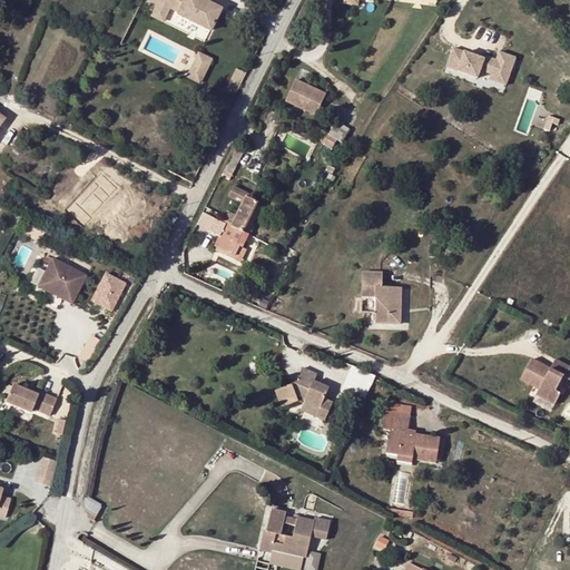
[(157,0),(157,1),(151,12),(163,18),(169,5),(160,0),(157,0)]
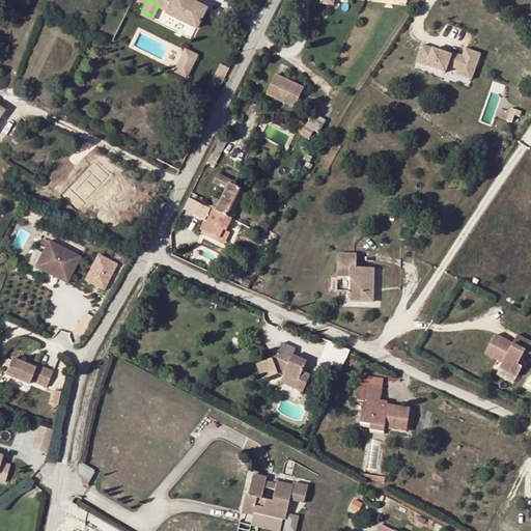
[(144,0),(146,1),(146,0),(149,0),(158,4),(166,8),(165,10),(195,26),(205,7),(191,0),(144,0)]
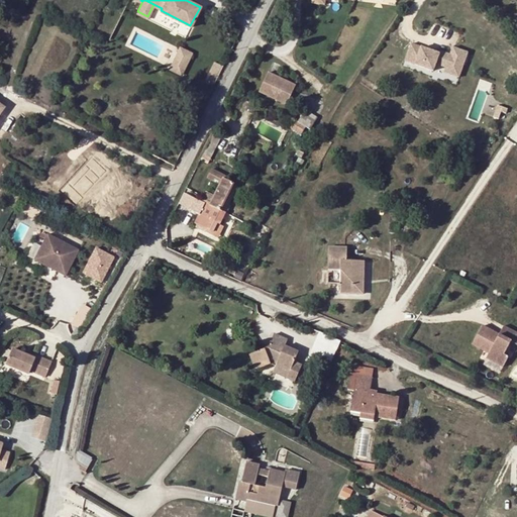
[(191,46),(180,40),(177,45),(181,48),(176,58),(179,59),(176,65),(180,68),(191,46)]
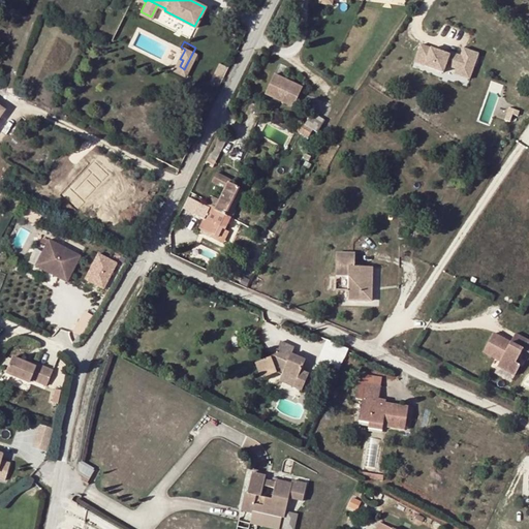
[(471,83),(480,52),(464,47),(461,56),(421,43),(413,65),(471,83)]
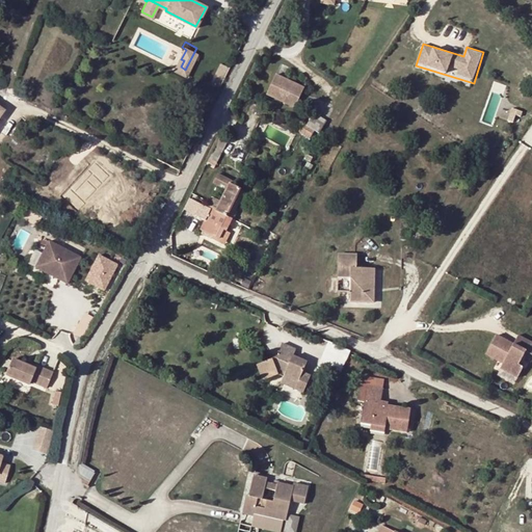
[(186,50),(182,47),(177,57),(181,59),(186,50)]
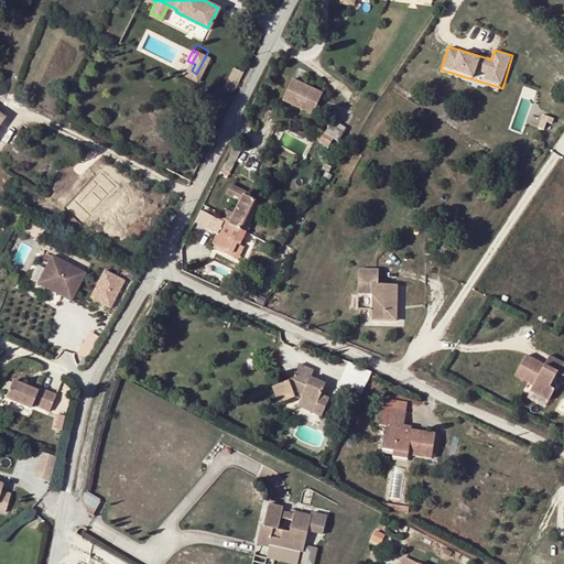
[(313,115),(324,93),(293,78),(283,101),(313,115)]
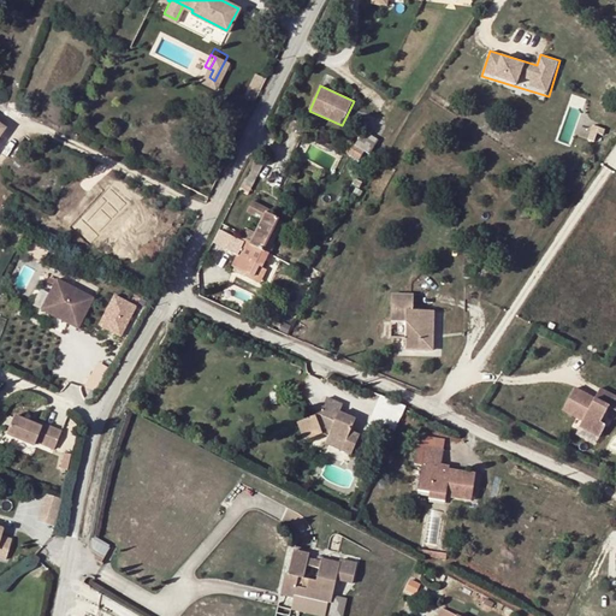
[(369,154),(379,140),(365,131),(355,146),(369,154)]
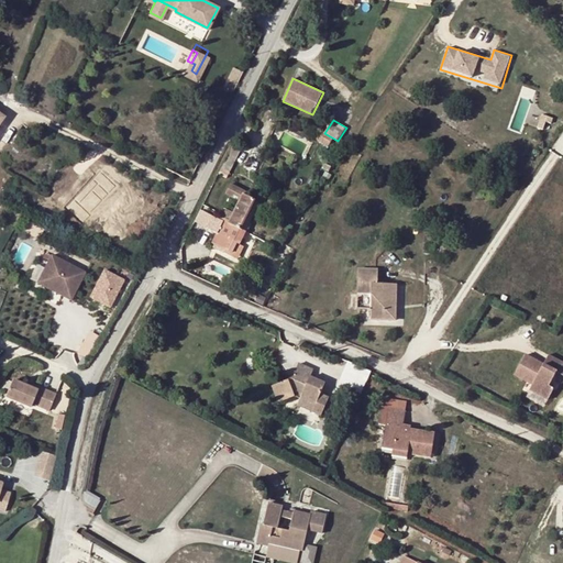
[(332,139),(321,133),(316,141),(328,147),(332,139)]
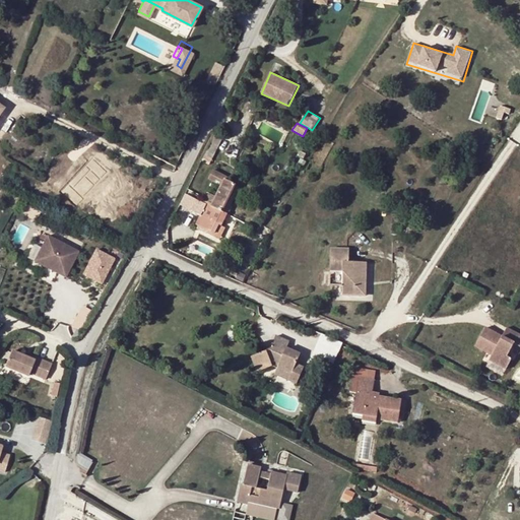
[(221,135),(214,135),(211,141),(218,145),(222,137),(221,135)]
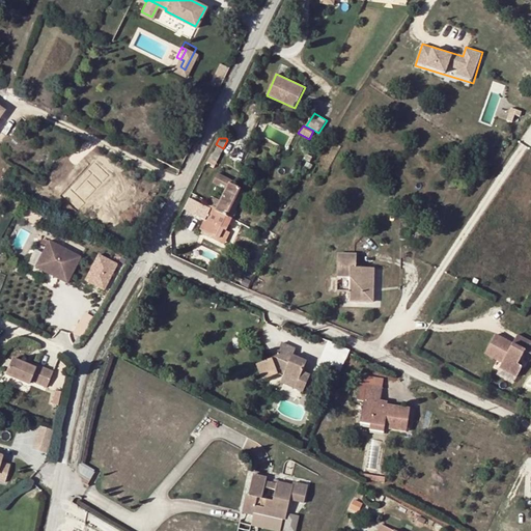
[(223,148),(216,144),(212,151),(220,156),(223,148)]
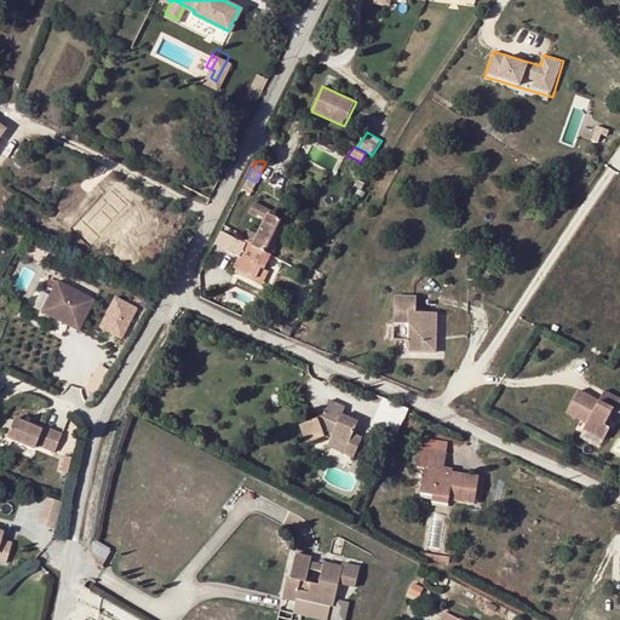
[(277,170),(268,185),(286,196),(296,181),(277,170)]
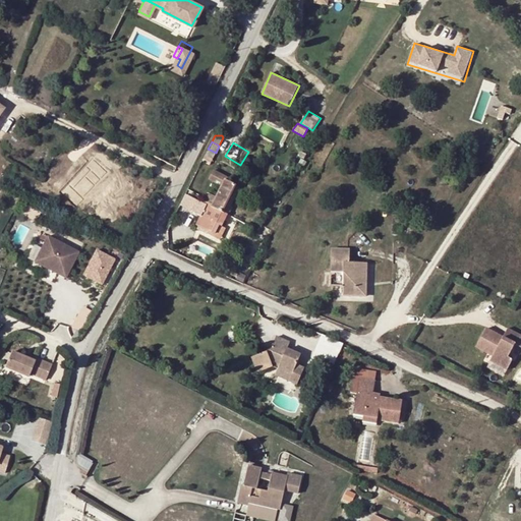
[(213,159),(216,153),(208,149),(205,155),(213,159)]
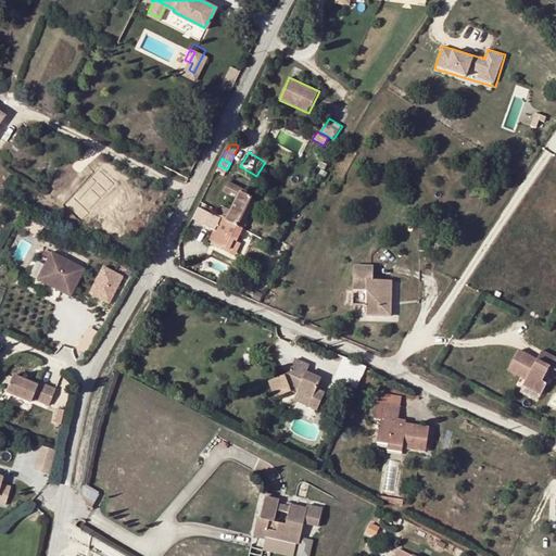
[(218,165),(215,172),(223,176),(227,169),(218,165)]
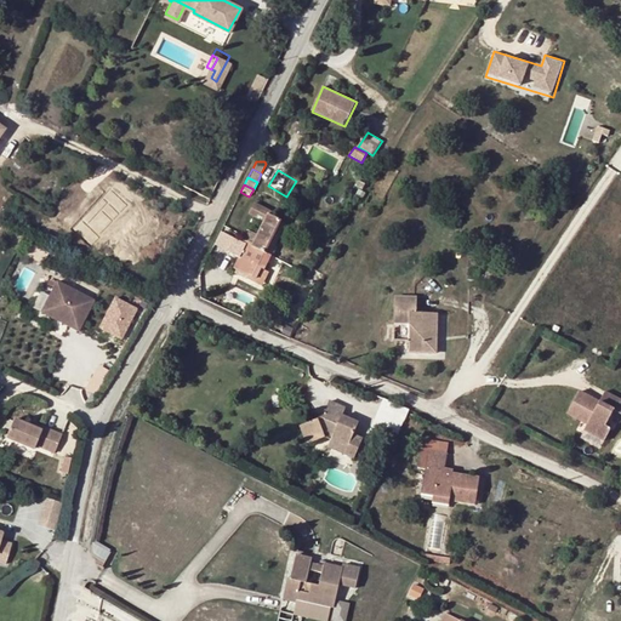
[(250,214),(263,220),(268,208),(255,201),(250,214)]
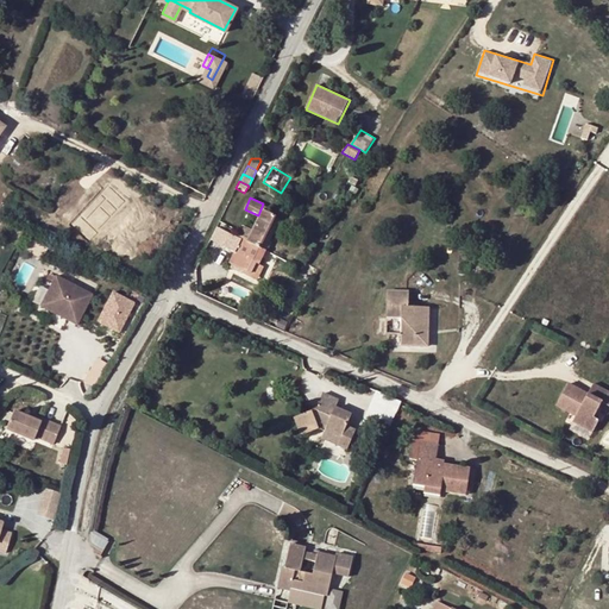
[(228,263),(245,270),(253,274),(257,264),(264,250),(257,246),(272,214),(262,209),(251,230),(245,227),(240,239),(228,263)]
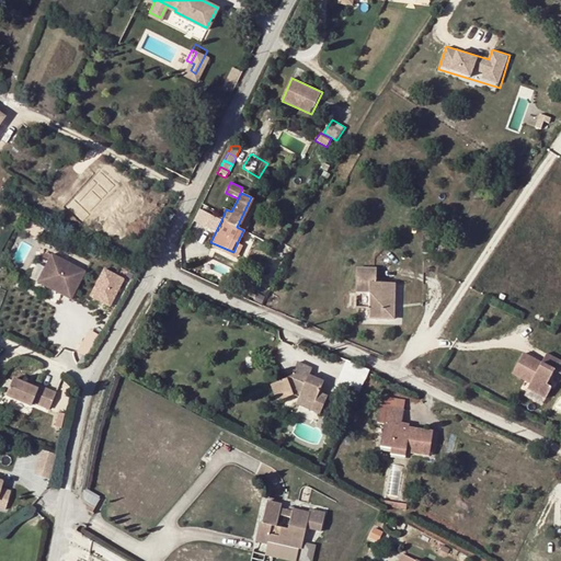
[(237,227),(243,230),(258,201),(251,197),(237,227)]
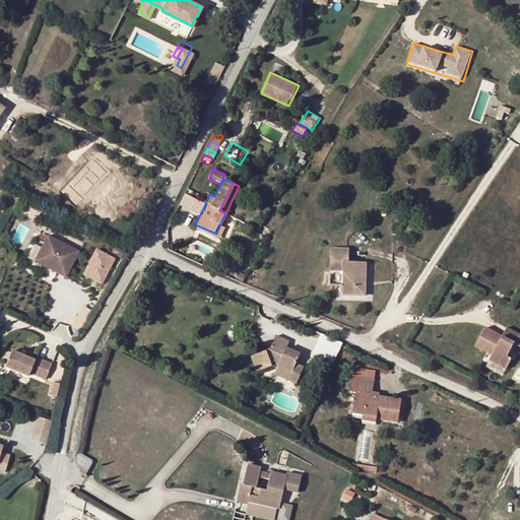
[(187,212),(193,201),(184,197),(179,209),(187,212)]
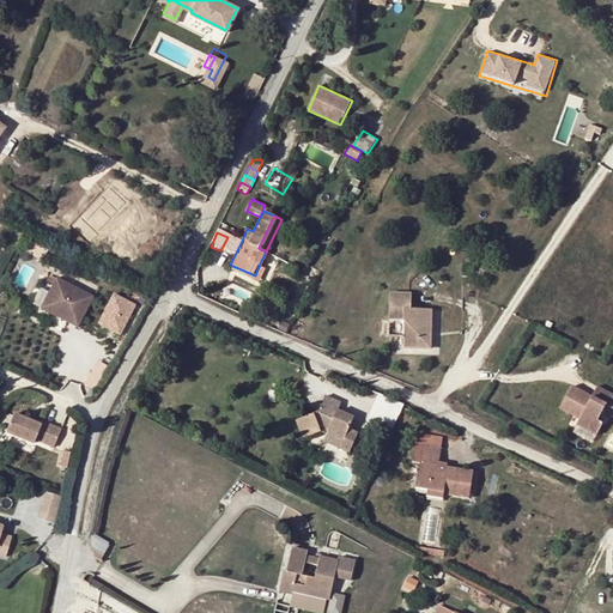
[(241,240),(238,238),(230,235),(225,246),(235,250),(238,246),(241,240)]
